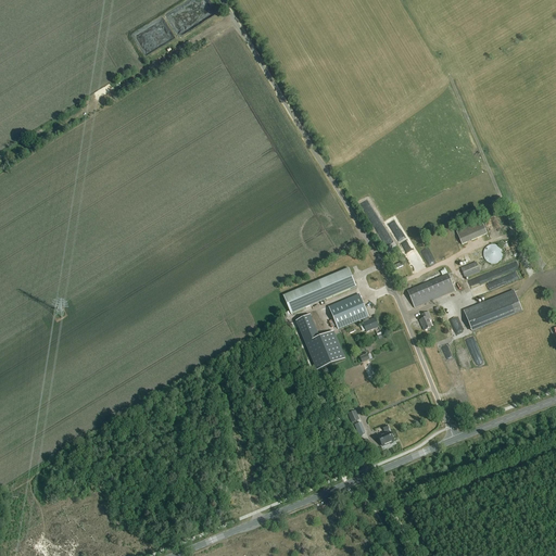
[(457,235),(462,245),(488,235),(482,224),(457,235)]
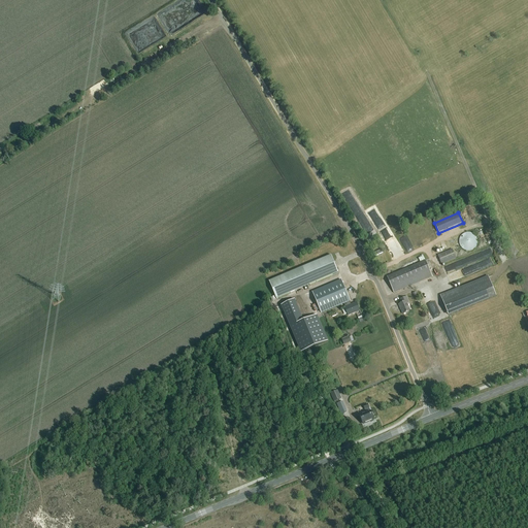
[(477,240),(475,237),(473,234),(469,233),(465,233),(462,235),(460,239),(459,243),(461,246),(463,250),(467,251),(471,251),(474,249),(476,244),(477,240)]
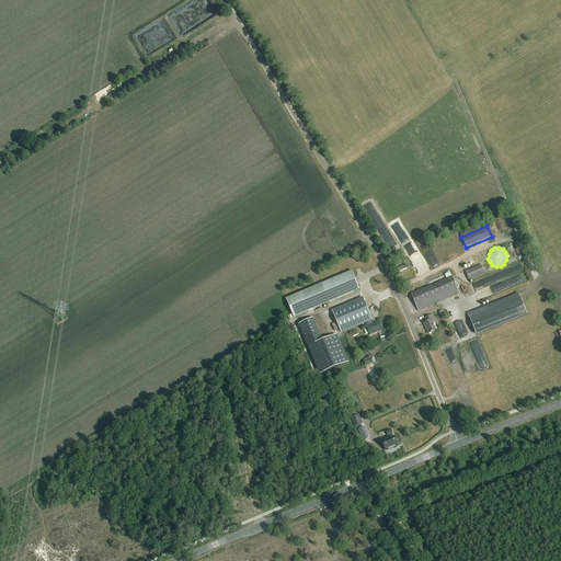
[(480,265),(465,271),(469,282),(484,275),(480,265)]
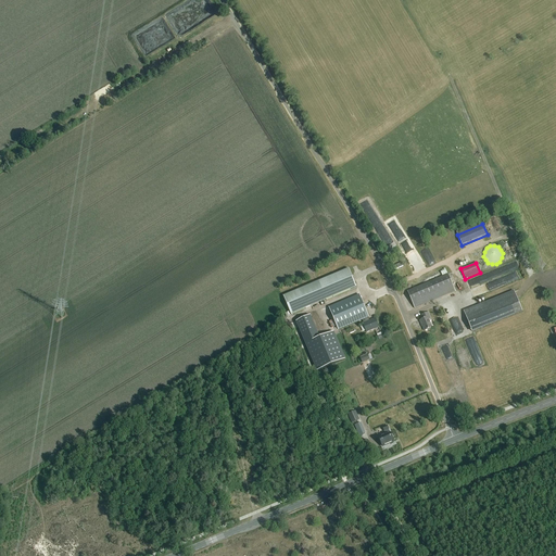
[(349,269),(318,281),(283,297),(291,314),(356,287),(349,269)]
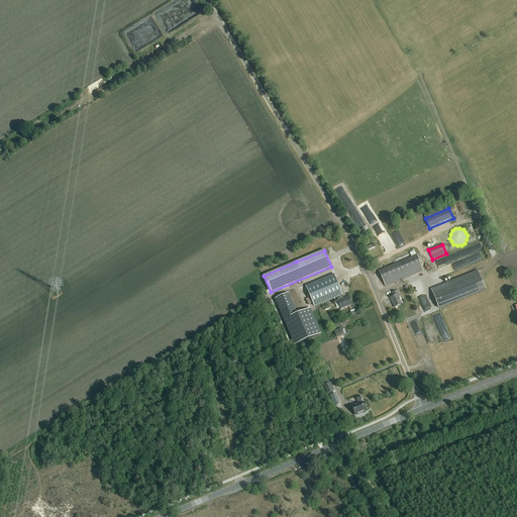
[(386,287),(423,271),(416,254),(379,271),(386,287)]
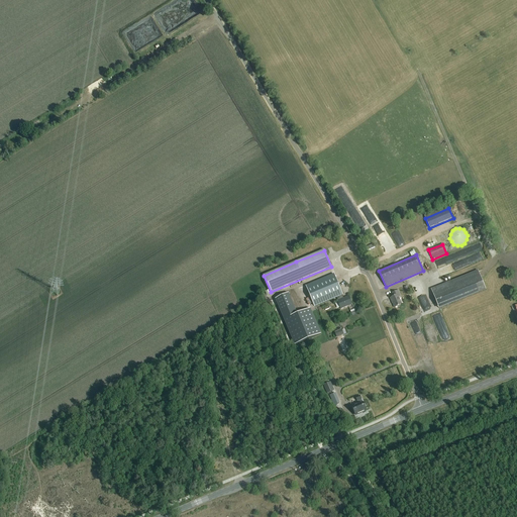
[(439,309),(485,290),(478,272),(432,290),(439,309)]
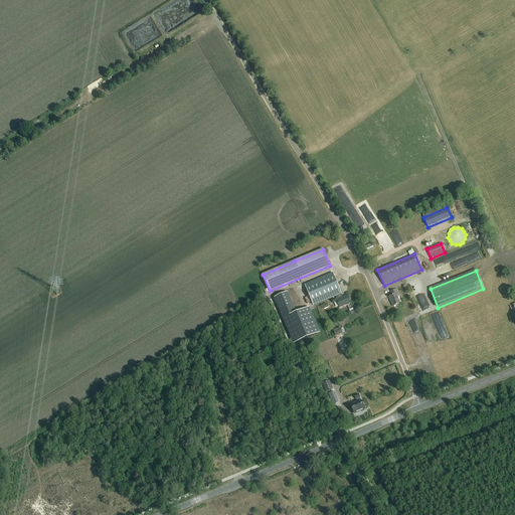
[(342,298),(340,293),(341,293),(334,275),(305,287),(313,305),(335,296),(337,300),(336,300),(339,308),(351,303),(348,295),(342,298)]
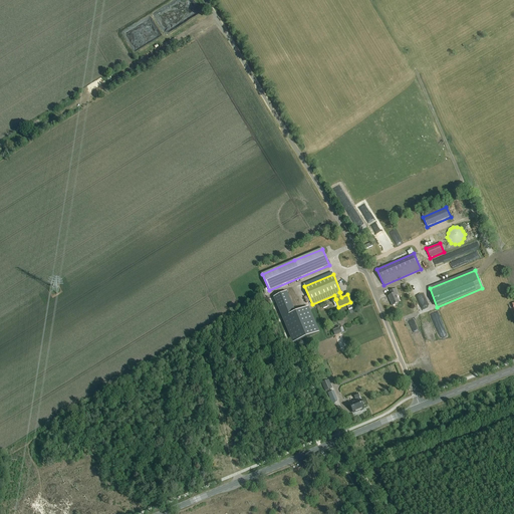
[(396,289),(391,291),(393,295),(389,297),(391,302),(393,306),(400,303),(397,296),(399,295),(396,289)]
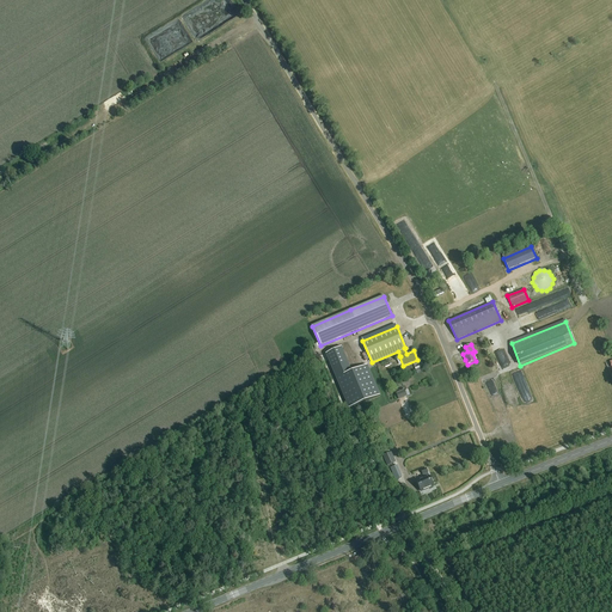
[(342,348),(326,354),(349,408),(380,396),(368,366),(353,372),(342,348)]
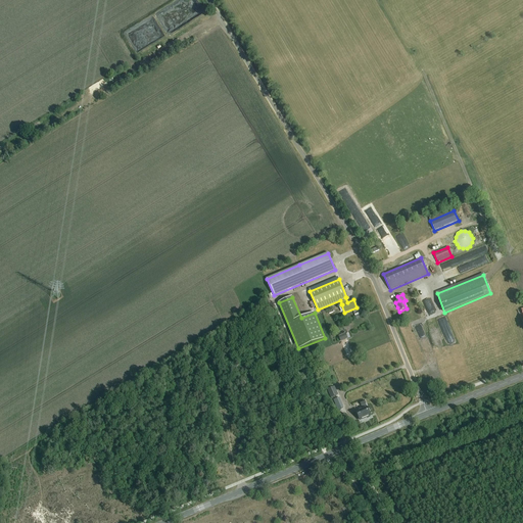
[(349,338),(347,333),(338,337),(340,342),(349,338)]
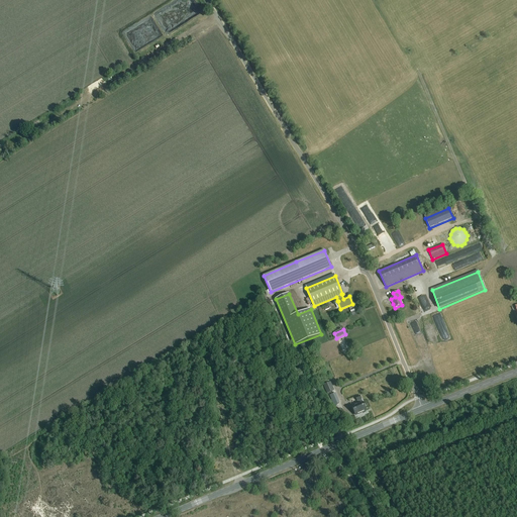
[(334,391),(330,382),(323,385),(327,394),(334,391)]
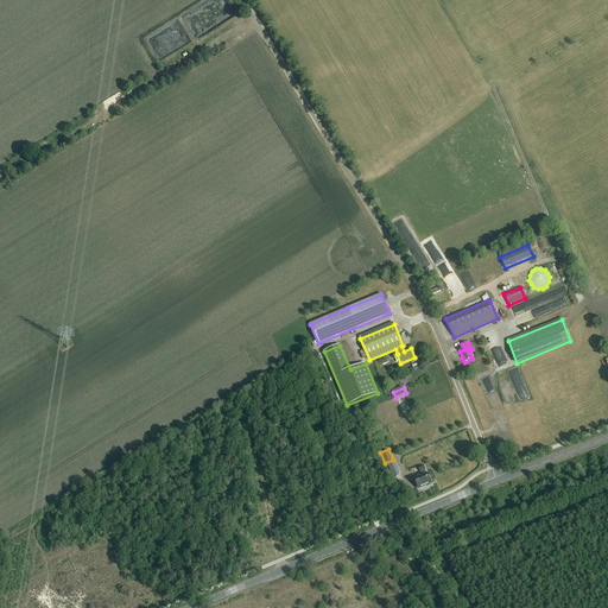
[(393,475),(400,473),(396,460),(388,462),(393,475)]
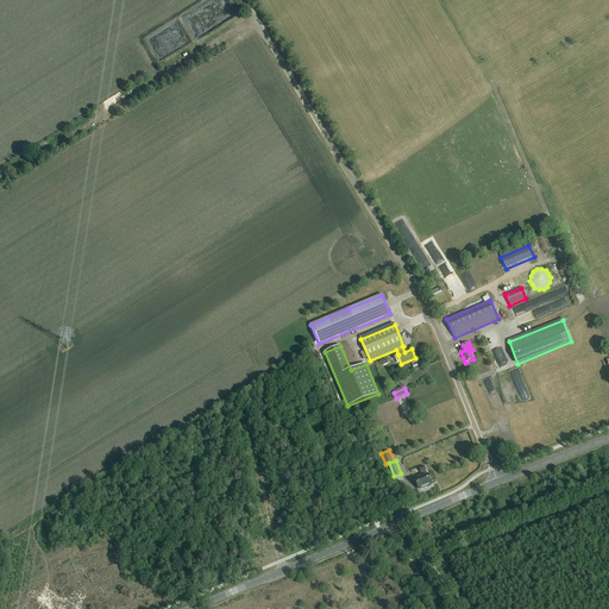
[(424,477),(415,481),(419,490),(432,484),(425,468),(420,469),(421,472),(422,472),(424,477)]
